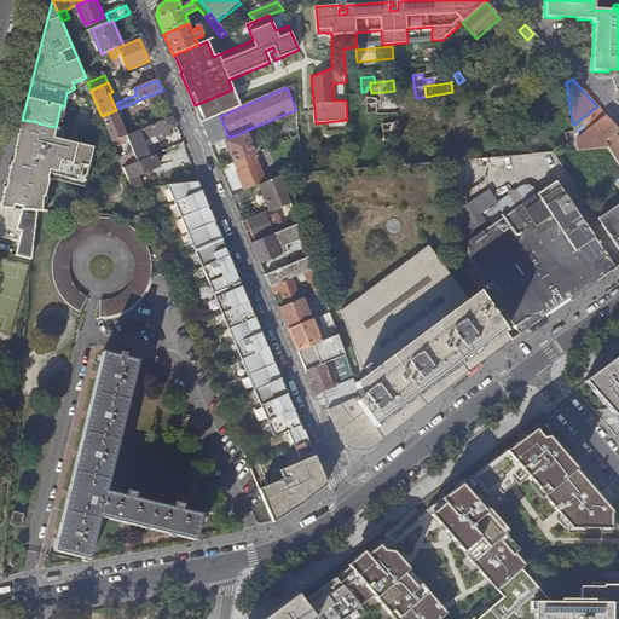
[(166,99),(162,91),(146,97),(150,106),(166,99)]
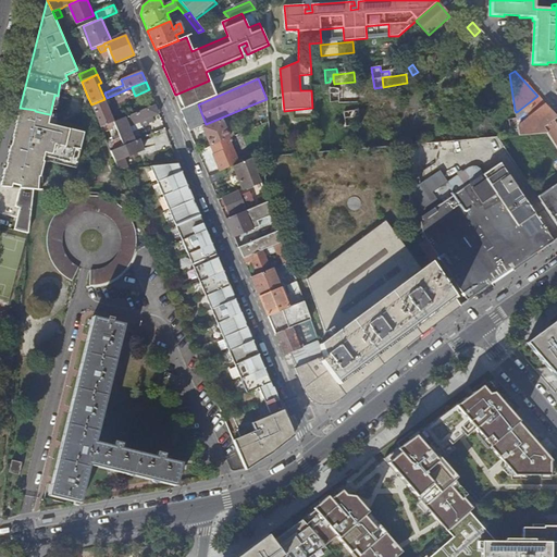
[(313,103),(342,101),(341,96),(341,87),(331,88),(331,86),(320,87),(320,95),(313,96),(313,103)]
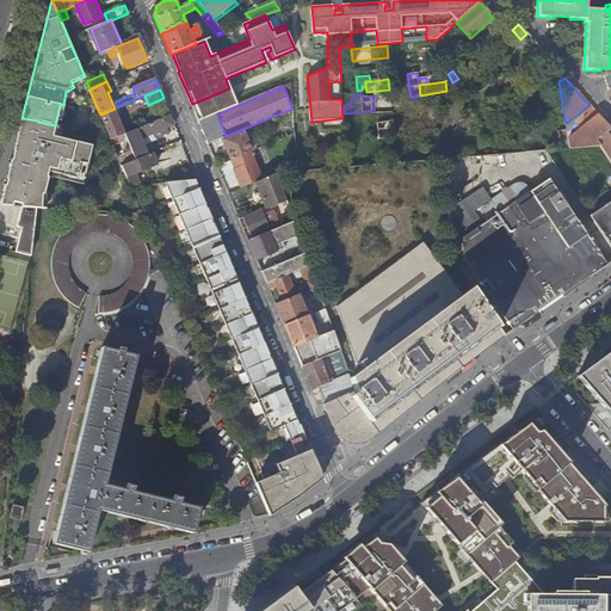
[(233,96),(195,111),(199,122),(217,115),(236,106),(233,96)]
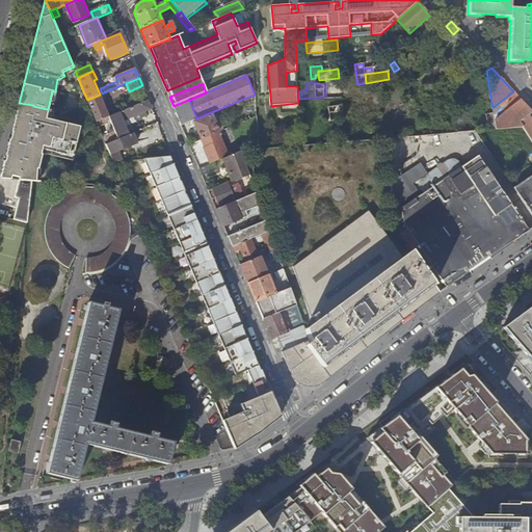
[(494,116),(495,121),(522,100),(513,91),(495,106),(493,107),(494,116)]
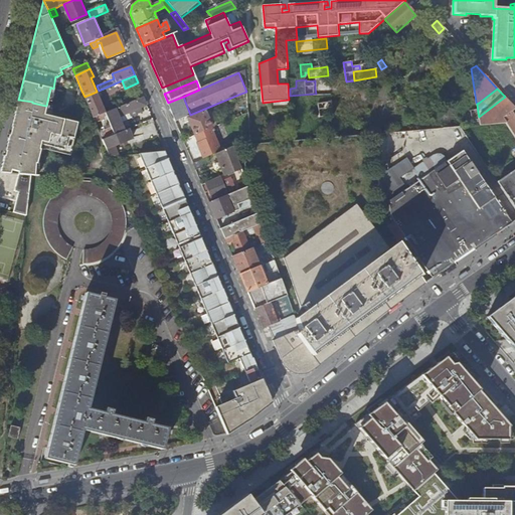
[(97,92),(84,97),(94,118),(106,113),(97,92)]
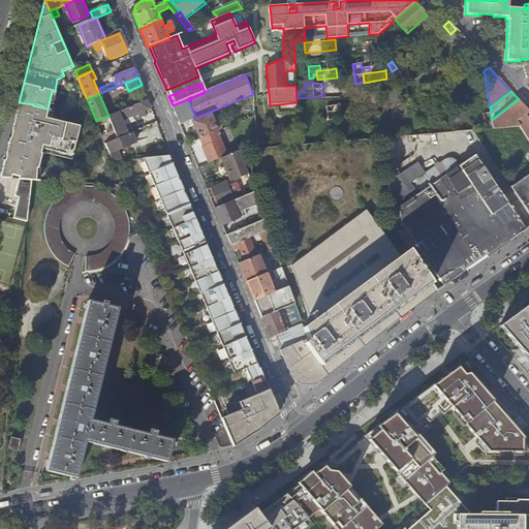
[(255,105),(254,94),(253,94),(245,97),(249,107),(255,105)]
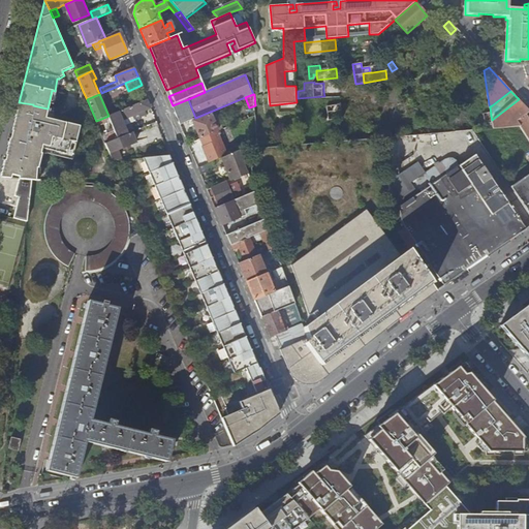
[(107,133),(111,142),(128,134),(125,126),(123,121),(145,112),(152,109),(148,99),(109,116),(111,121),(115,130),(107,133)]
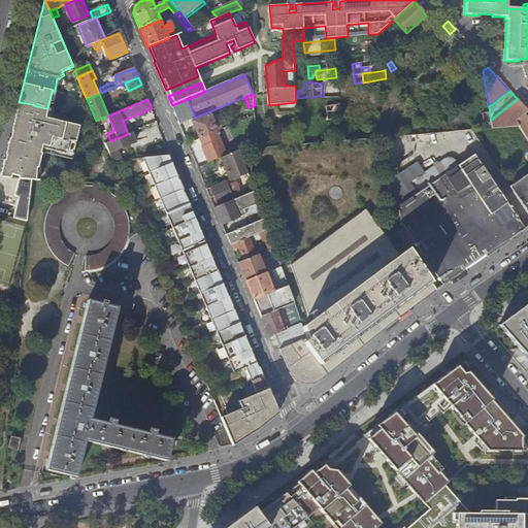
[(195,118),(188,99),(172,105),(179,124),(195,118)]
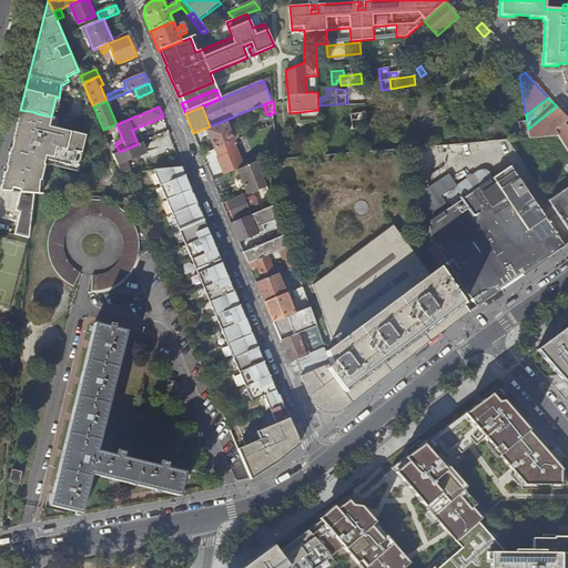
[(567,129),(565,123),(567,120),(567,119),(557,107),(528,129),(529,139),(557,135),(567,152),(567,129)]
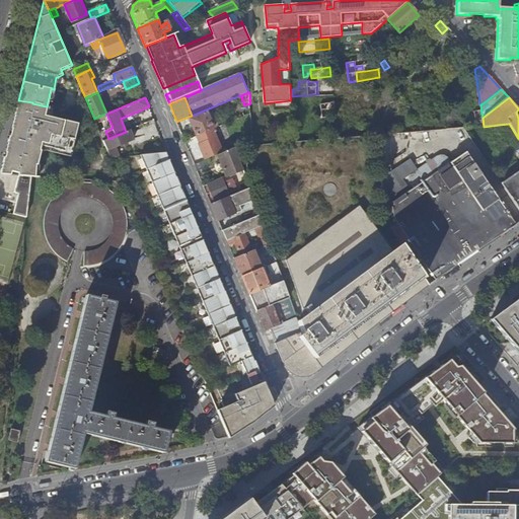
[(18,100),(17,107),(45,115),(47,106),(46,106),(32,103),(32,102),(18,100)]
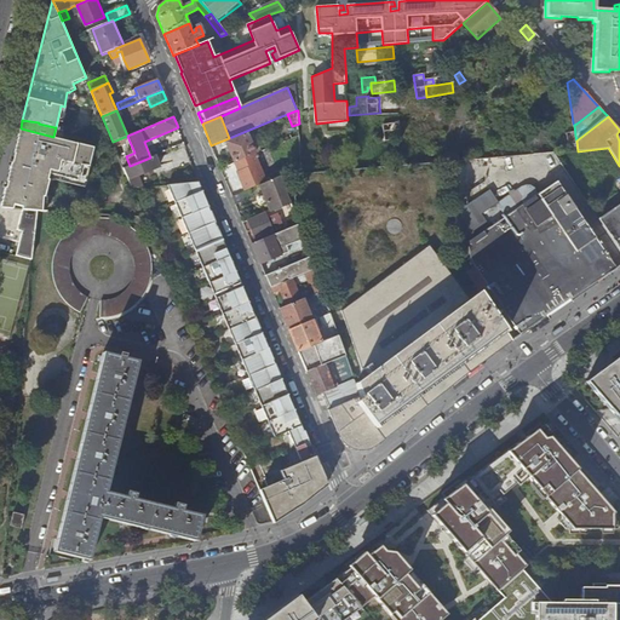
[(394,124),(396,139),(412,137),(409,121),(394,124)]
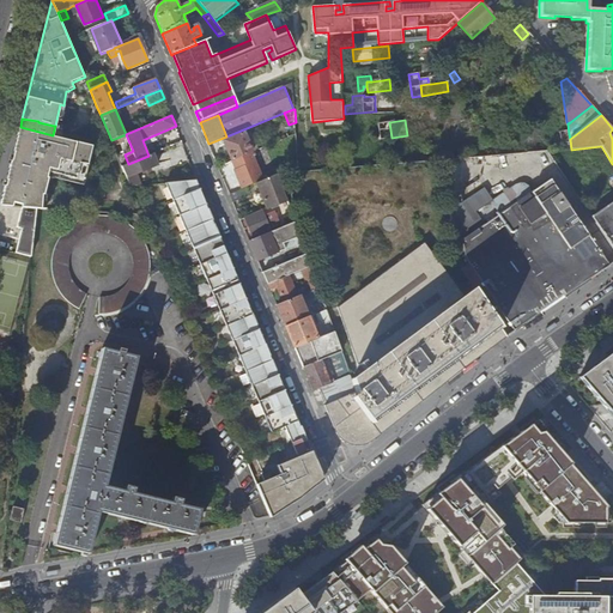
[(566,134),(569,134),(568,123),(566,121),(558,122),(560,135),(566,134)]
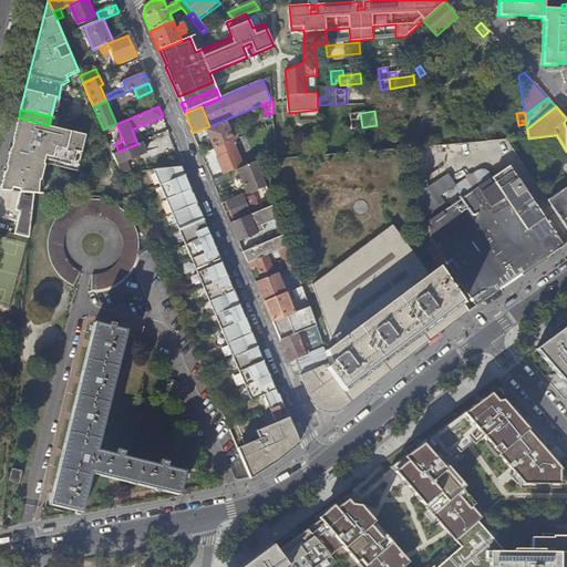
[(347,130),(362,127),(360,113),(344,115),(347,130)]
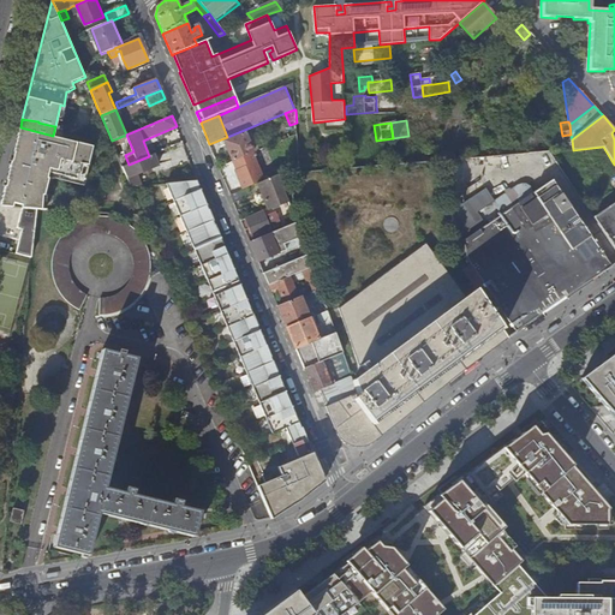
[(565,149),(562,136),(560,123),(549,124),(553,150),(565,149)]
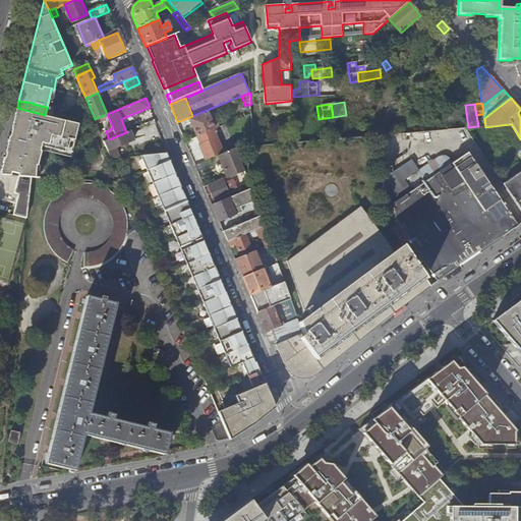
[(0,175),(32,178),(38,178),(34,177),(37,165),(38,165),(41,150),(40,150),(41,146),(65,151),(68,137),(74,139),(78,123),(45,115),(17,108),(0,175)]
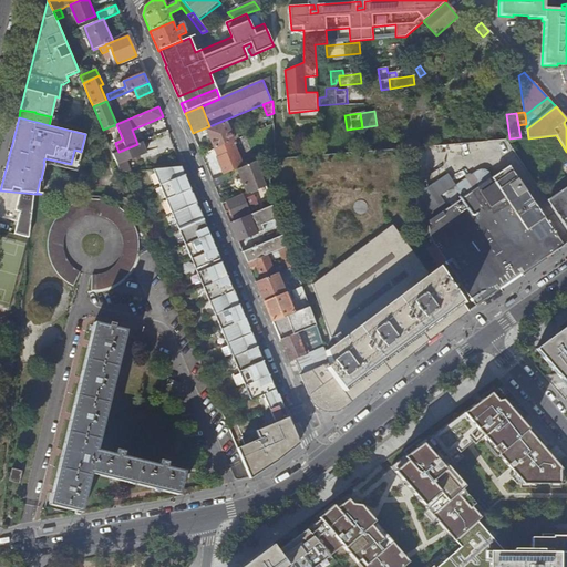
[(261,131),(274,124),(271,119),(258,124),(261,131)]
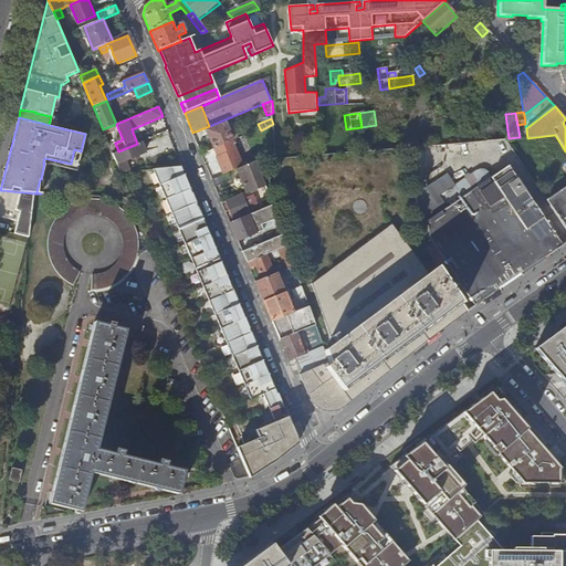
[(132,129),(134,135),(145,129),(145,128),(156,123),(155,119),(132,129)]
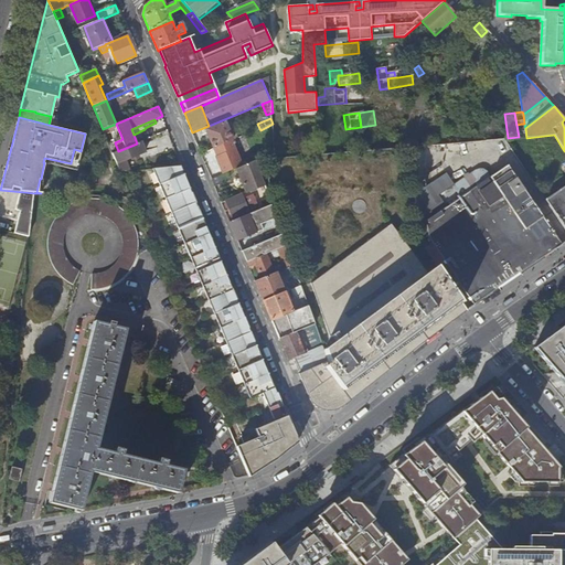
[(214,149),(233,141),(226,126),(225,121),(206,129),(209,135),(210,138),(214,149)]
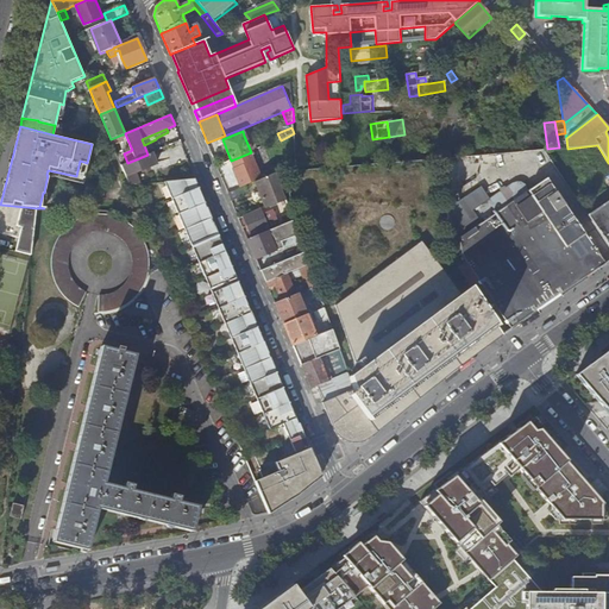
[(507,133),(500,135),(489,136),(489,144),(516,142),(515,132),(507,133)]
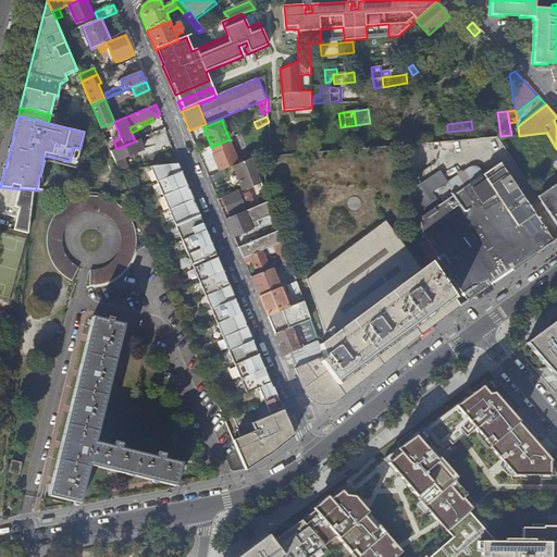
[(101,127),(102,130),(103,133),(116,127),(114,122),(101,127)]
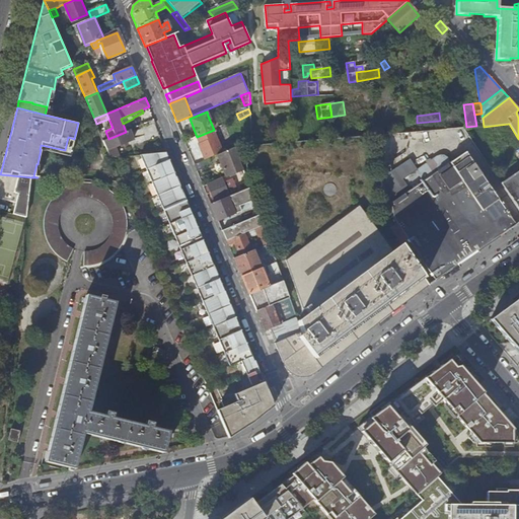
[(208,116),(214,130),(219,128),(213,114),(208,116)]
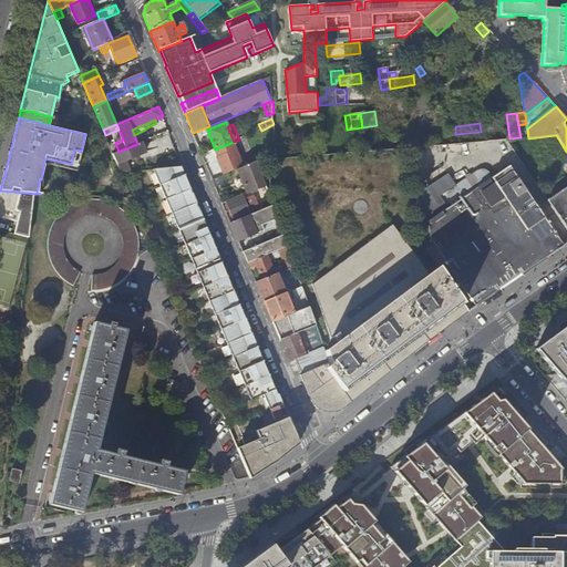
[(168,133),(145,140),(148,152),(172,145),(168,133)]
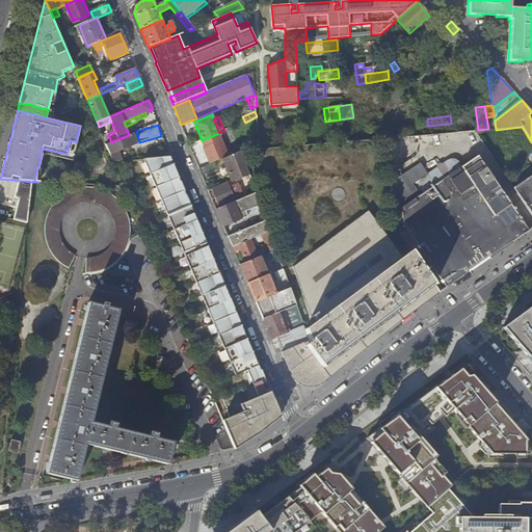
[(107,144),(114,161),(123,161),(118,152),(137,143),(133,133),(129,135),(111,142),(107,144)]
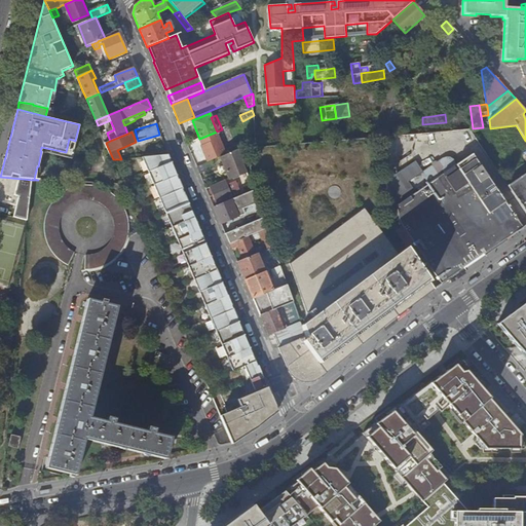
[(221,157),(227,154),(217,132),(199,139),(202,146),(209,162),(214,160),(221,157)]
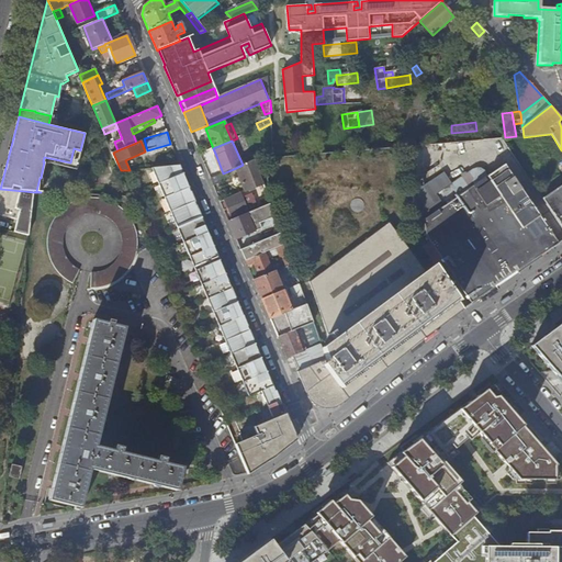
[(263,183),(255,159),(243,165),(236,168),(246,191),(263,183)]
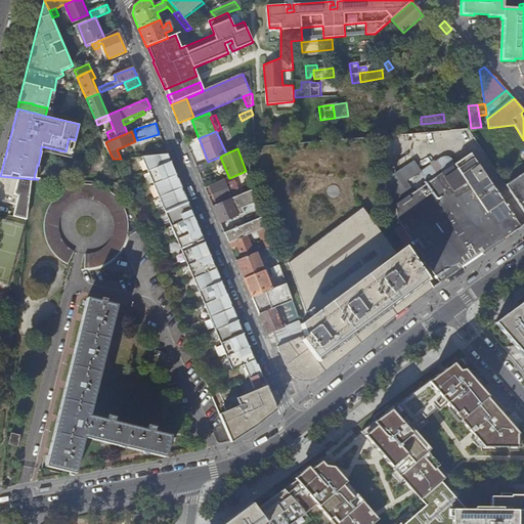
[(402,226),(441,284),(461,269),(521,227),(472,154),(415,191),(411,194),(396,172),(386,179),(388,224),(398,221),(402,226)]
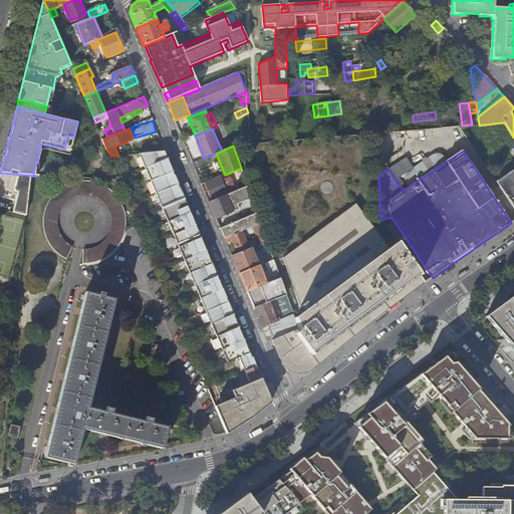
[(165,152),(139,154),(231,364),(240,361),(251,387),(233,394),(236,402),(216,410),(227,434),(230,432),(251,419),(271,403),(253,357),(252,357),(165,152)]
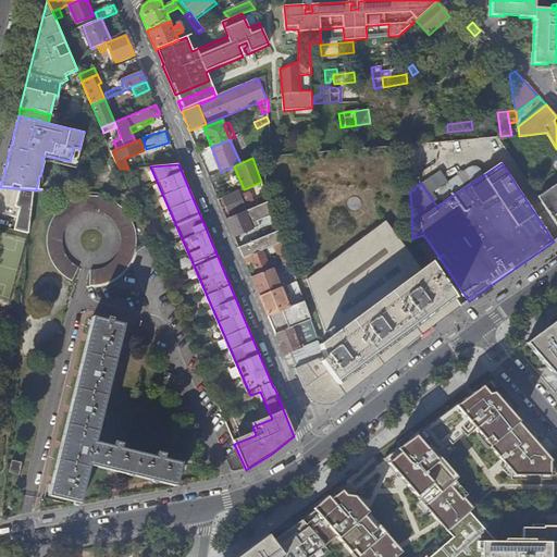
[(221,172),(209,177),(212,184),(229,177),(226,170),(221,172)]
